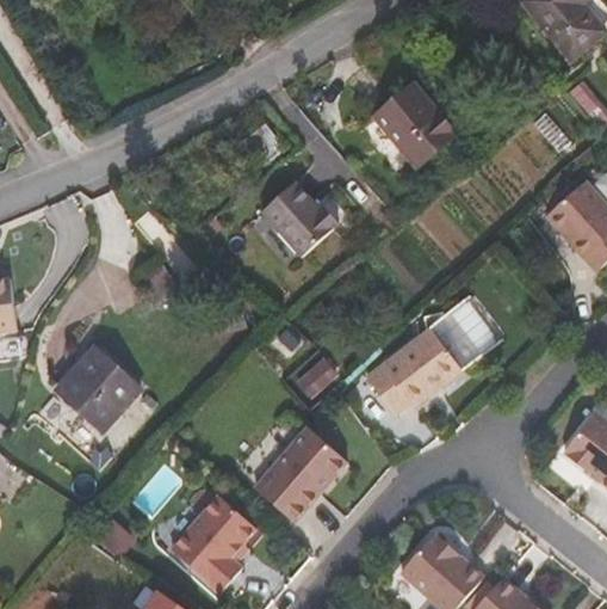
[(606,28),(606,17),(593,0),(520,0),(570,60),(606,28)]
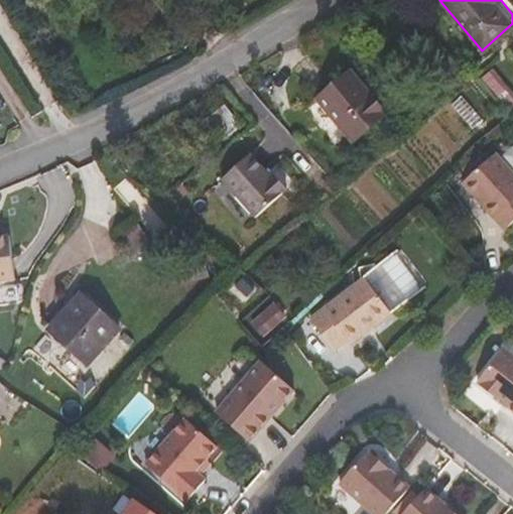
[(512,77),(499,60),(480,76),(507,107),(512,102),(512,77)]
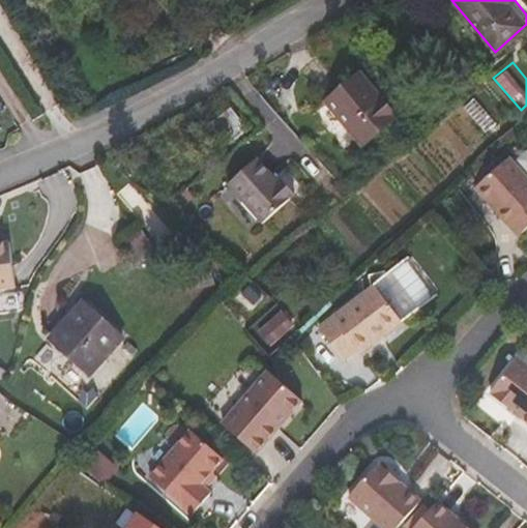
[(357,70),(323,99),(360,144),(396,115),(357,70)]
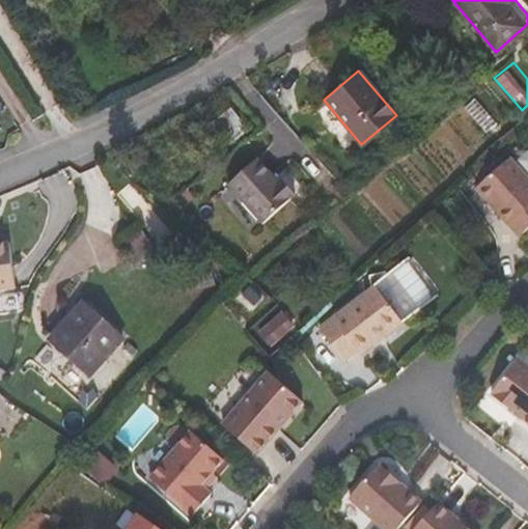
[(228,108),(213,119),(222,132),(239,119),(228,108)]
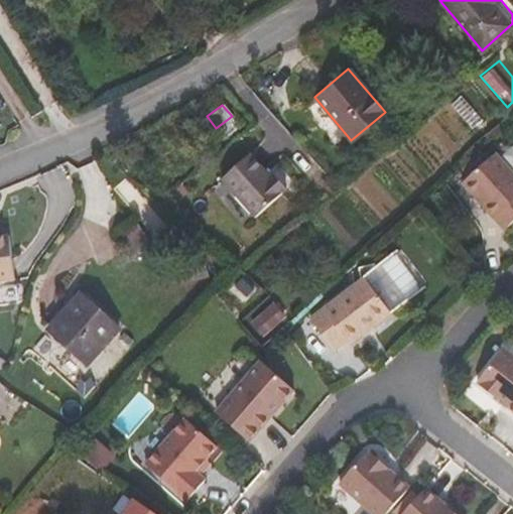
[(512,141),(500,149),(512,167),(512,141)]
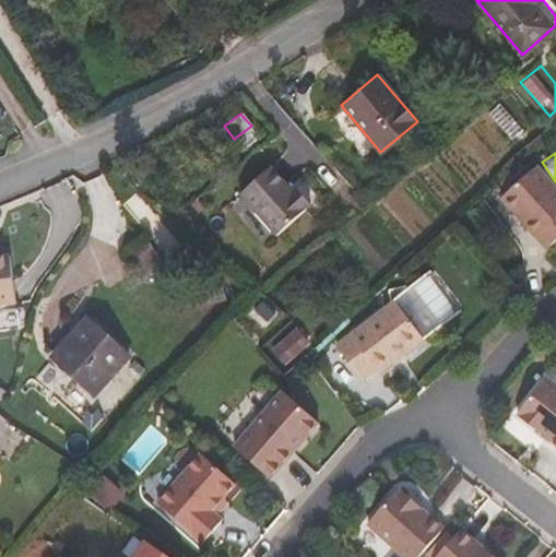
[(555,186),(536,164),(500,196),(546,247),(555,237),(555,186)]
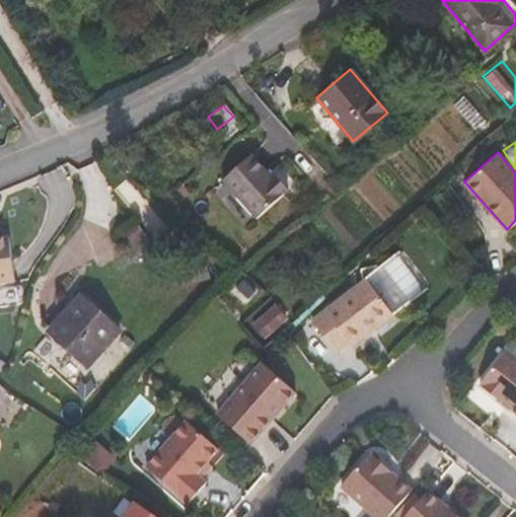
[(269,180),(248,156),(219,179),(251,219),(285,192),(273,177),(269,180)]
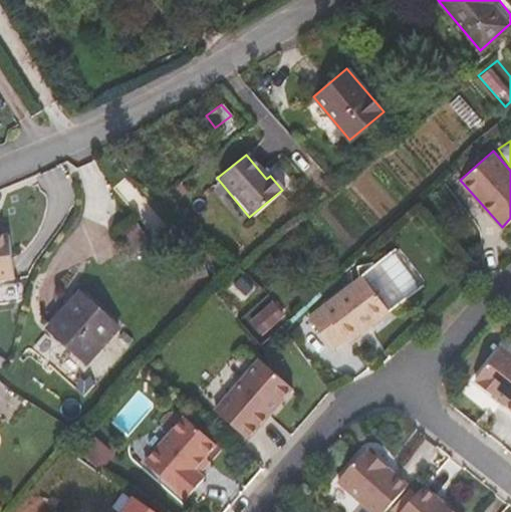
[(0,279),(11,277),(7,235),(0,235),(0,279)]
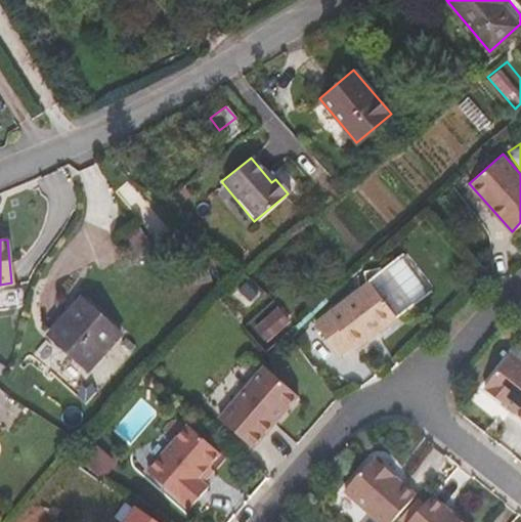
[(404,256),(314,323),(339,356),(351,347),(354,350),(367,340),(365,337),(370,334),(378,333),(431,292),(404,256)]
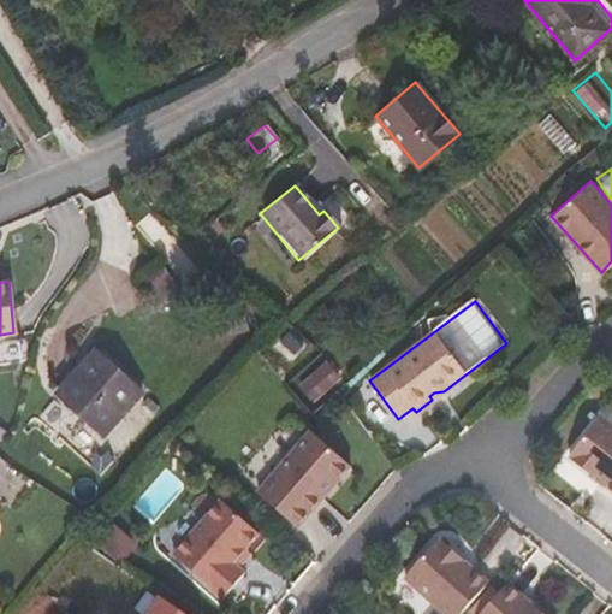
[(248,329),(243,312),(226,318),(231,334),(248,329)]
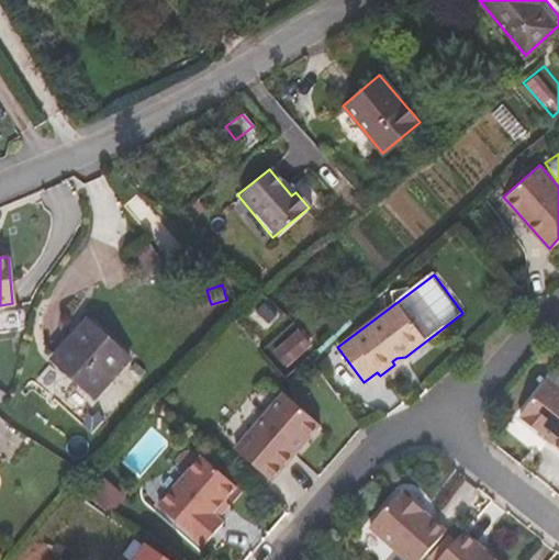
[(87,318),(51,359),(92,395),(127,356),(87,318)]
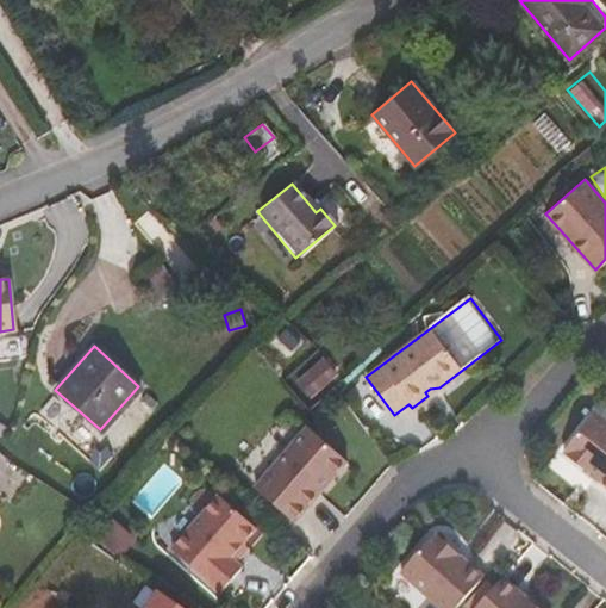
[(333,373),(322,359),(297,380),(307,395),(333,373)]
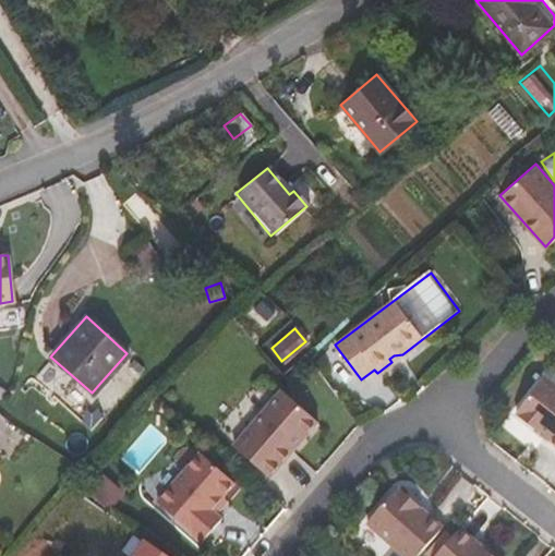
[(554,385),(551,382),(518,414),(554,450),(554,385)]
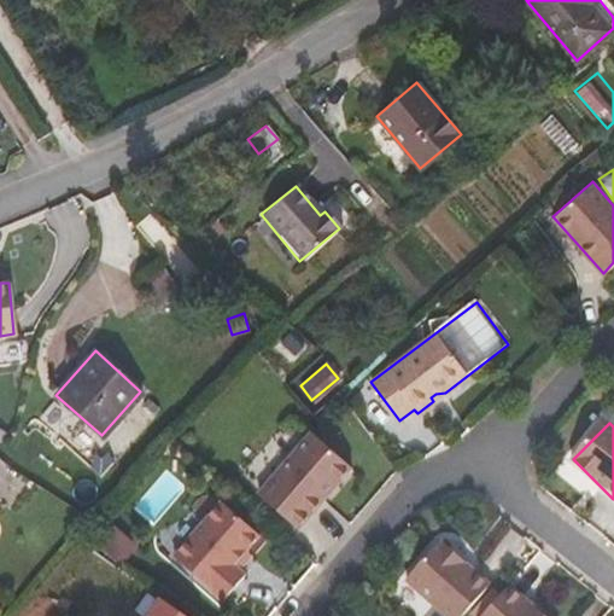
[(196,424),(187,433),(198,445),(208,437),(196,424)]
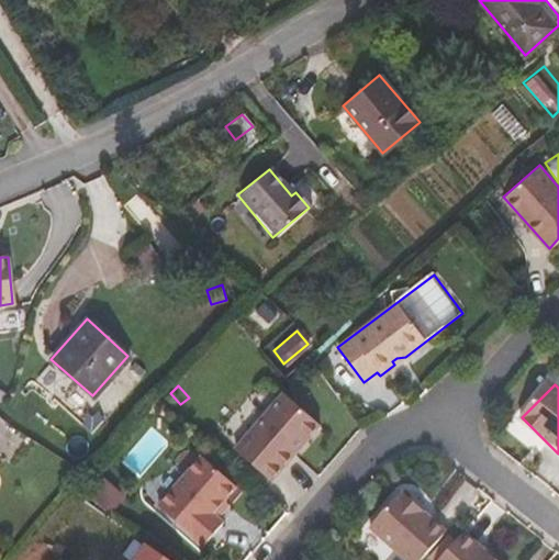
[(305,438),(319,424),(282,392),(234,448),(270,479),(293,452),(290,450),(303,436),(305,438)]
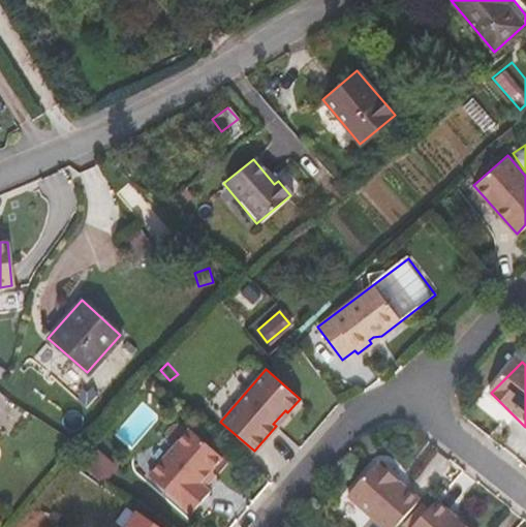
[(273,424),(276,426),(287,412),(285,410),(273,424)]
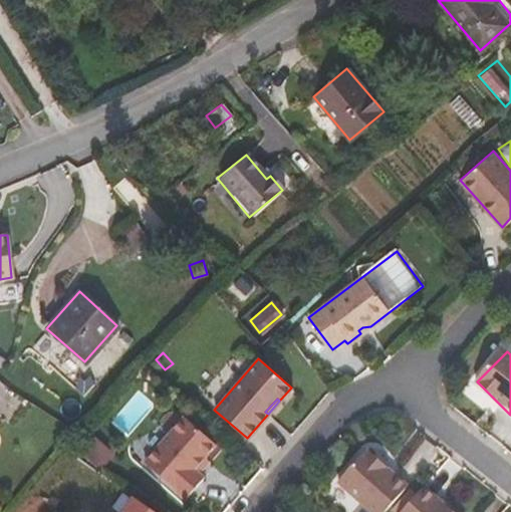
[(204,457),(215,445),(183,417),(144,461),(184,498),(202,477),(197,473),(193,469),(204,457)]
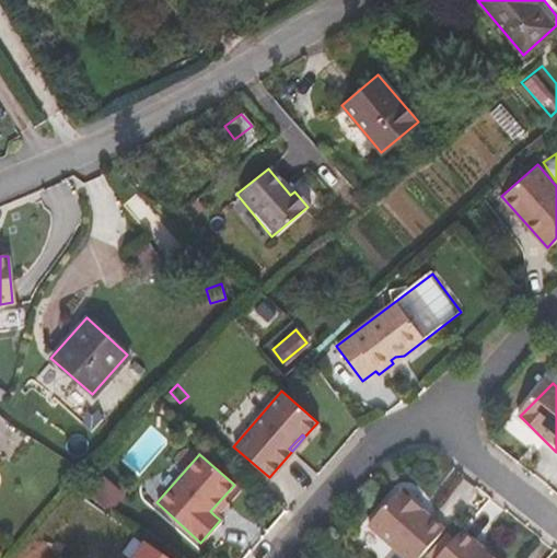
[(88,492),(103,507),(122,487),(106,473),(88,492)]
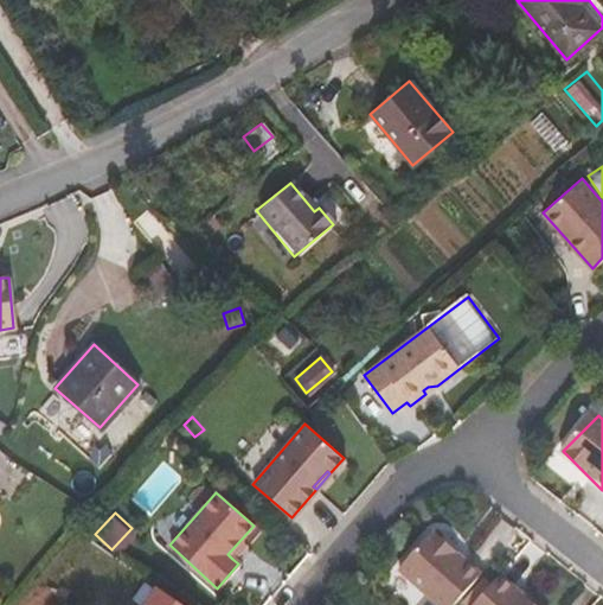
[(431,530),(397,567),(438,604),(450,604),(479,573),(431,530)]
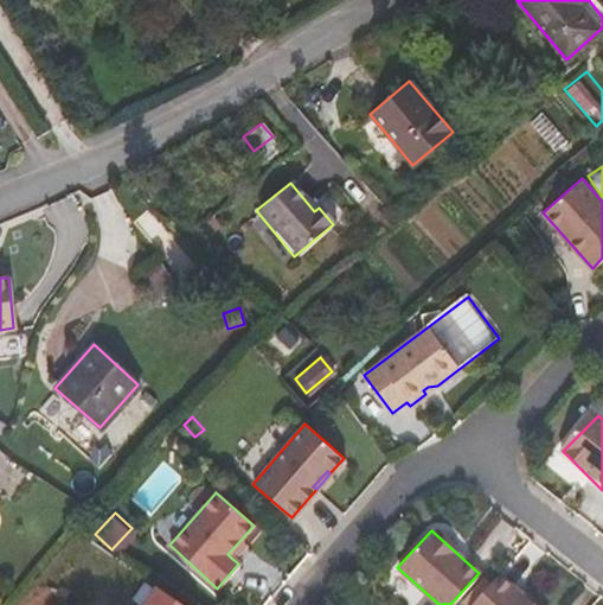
[(232,559),(245,545),(241,540),(228,554),(232,559)]
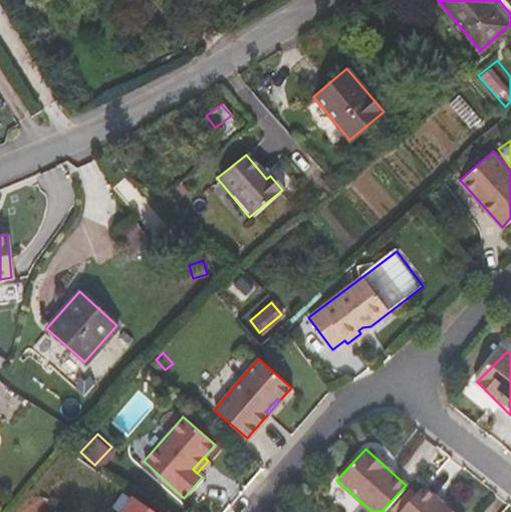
[(452,511),(425,487),(402,511),(452,511)]
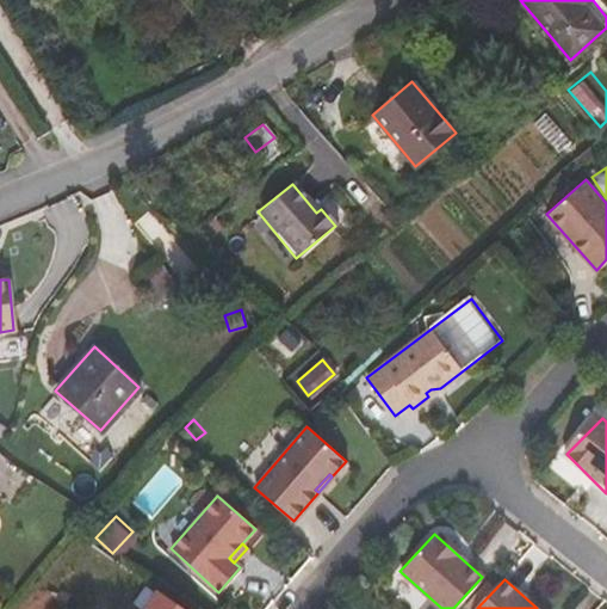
[(192,608),(159,586),(142,608),(192,608)]
